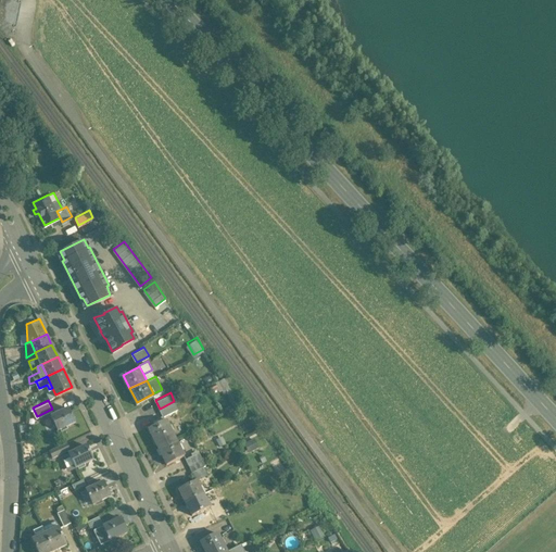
[(174,401),(160,409),(163,415),(177,408),(174,401)]
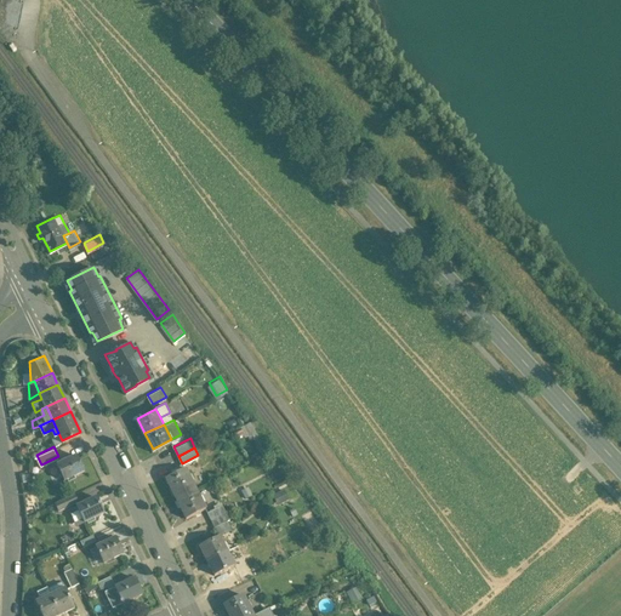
[(77,452),(57,462),(64,478),(84,468),(77,452)]
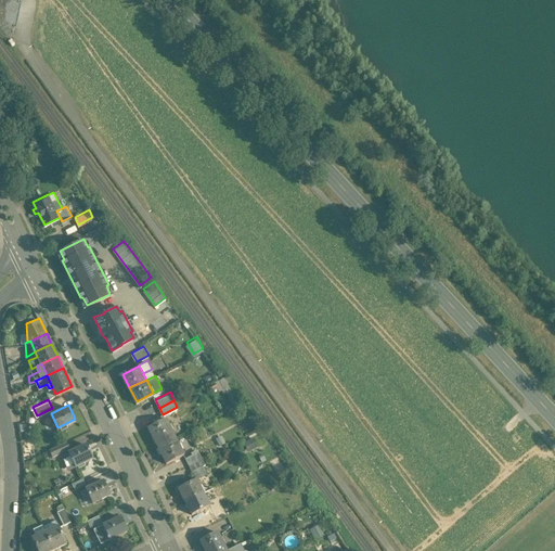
[(166,417),(149,425),(157,444),(175,435),(166,417)]
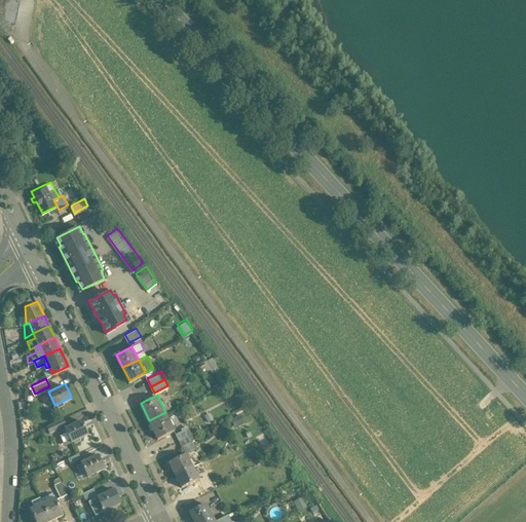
[(233,421),(243,419),(242,411),(232,414),(233,421)]
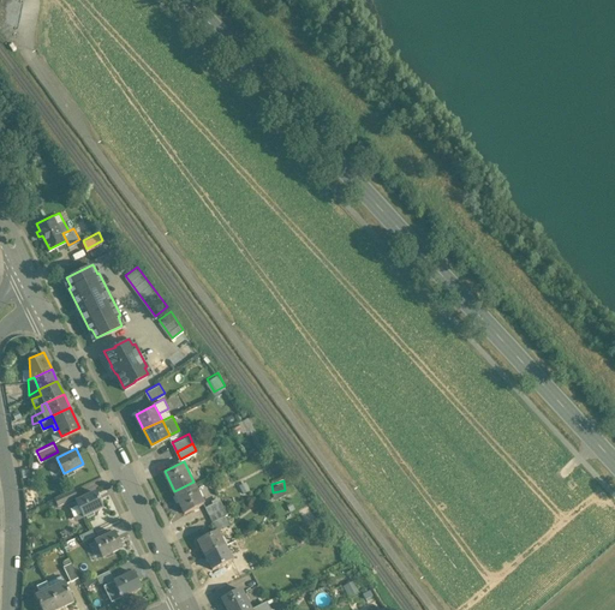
[(193,482),(174,491),(184,510),(204,501),(193,482)]
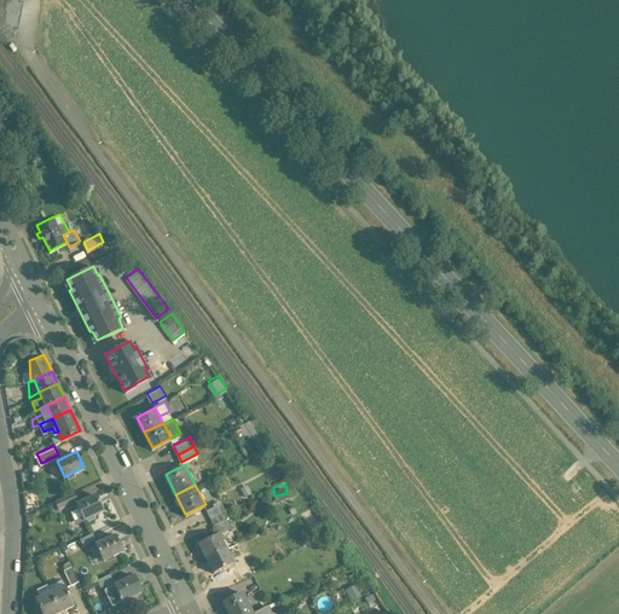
[(74,490),(55,499),(58,507),(79,498),(74,490)]
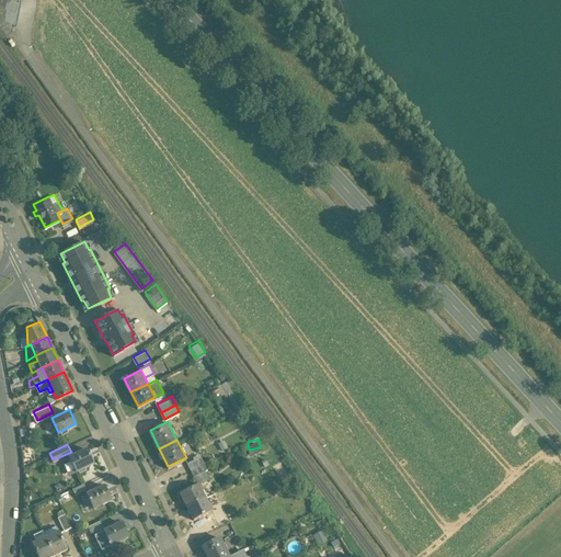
[(87,446),(63,458),(67,469),(75,466),(76,469),(94,462),(87,446)]
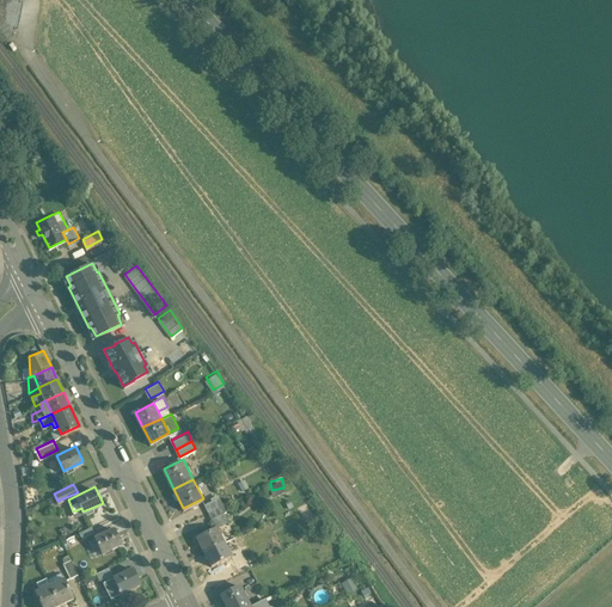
[(219,495),(203,502),(207,510),(222,502),(219,495)]
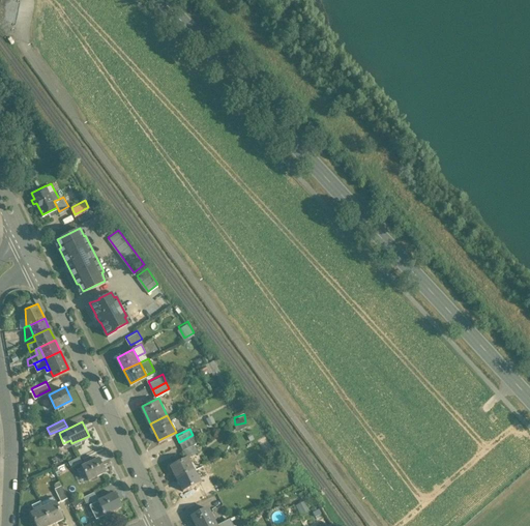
[(193,435),(179,442),(183,448),(196,441),(193,435)]
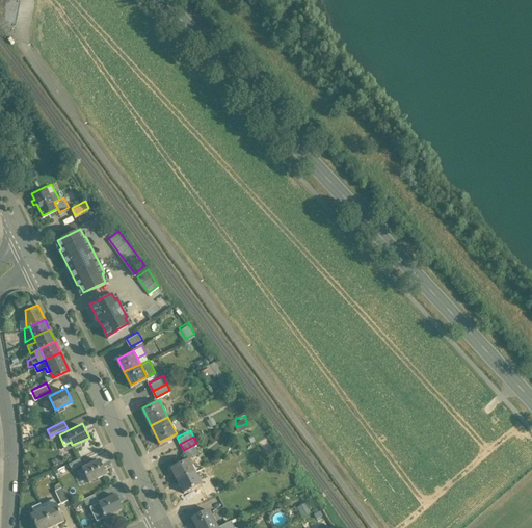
[(196,443),(184,450),(187,456),(201,450),(196,443)]
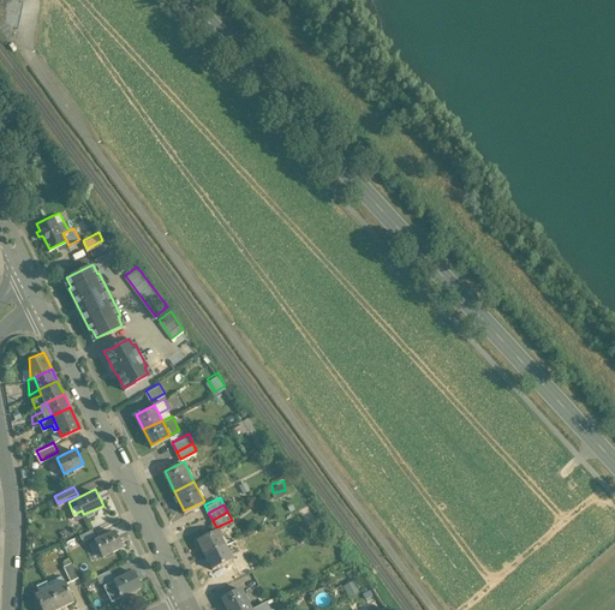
[(91,527),(79,533),(83,539),(95,533),(91,527)]
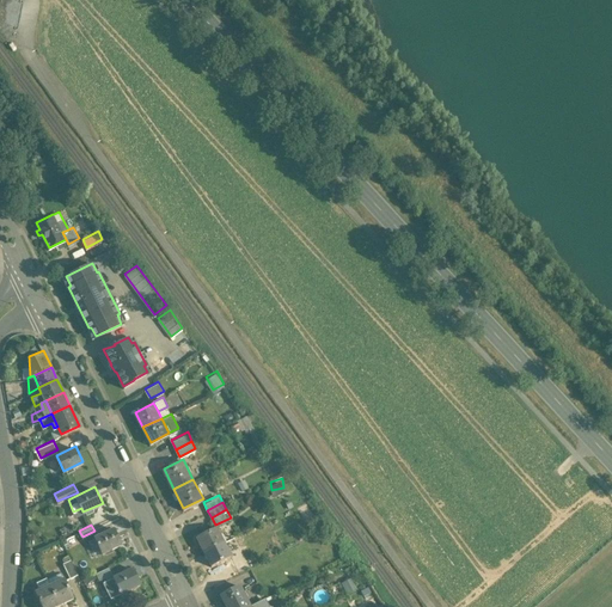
[(216,526),(196,535),(204,550),(224,540),(219,533),(220,532),(216,526)]
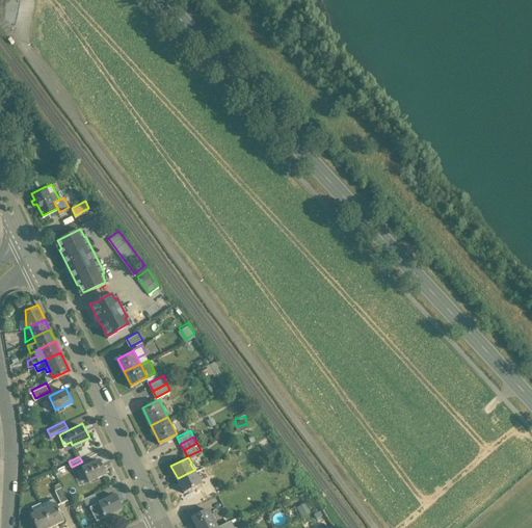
[(99,458),(82,467),(88,480),(106,472),(99,458)]
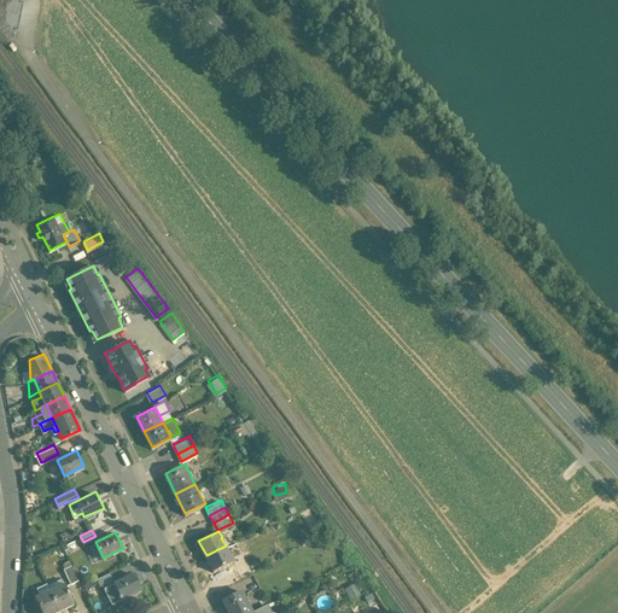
[(226,546),(207,555),(214,570),(233,560),(233,559),(232,559),(228,552),(229,552),(226,546)]
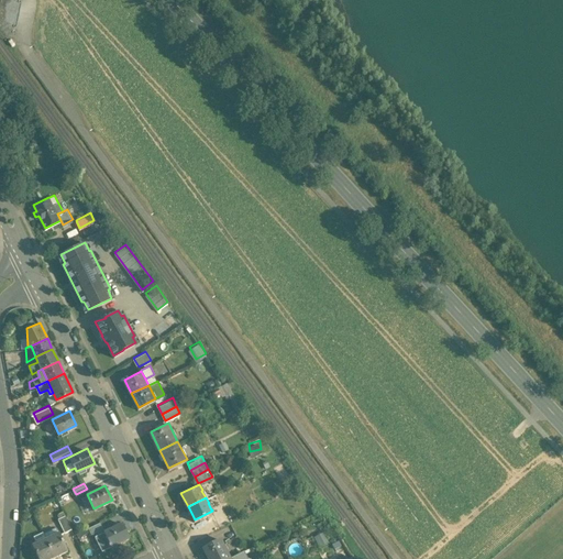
[(72,527),(65,514),(58,517),(65,530),(72,527)]
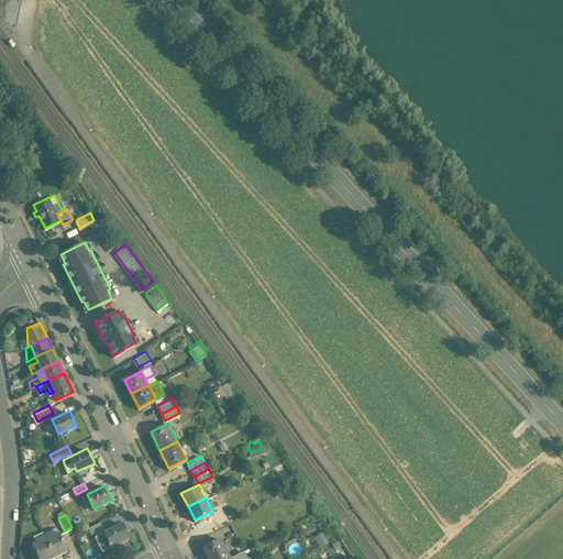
[(100,521),(88,526),(91,533),(103,527),(100,521)]
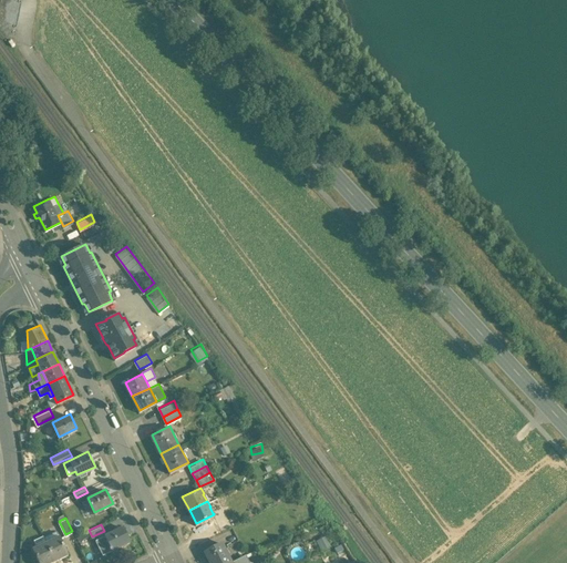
[(123,525),(105,534),(112,548),(112,549),(131,540),(123,525)]
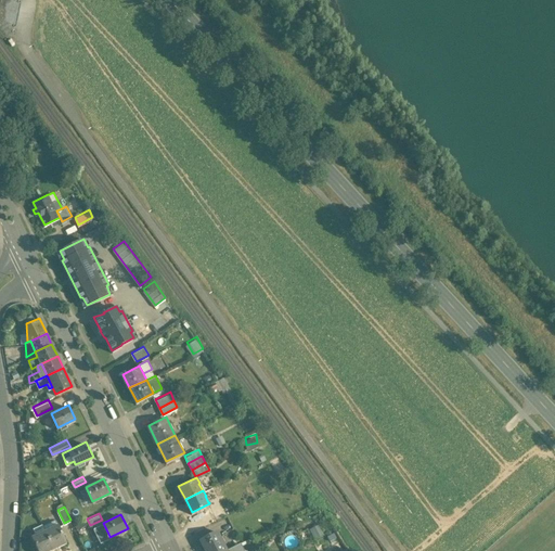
[(55,517),(42,524),(53,548),(66,541),(59,523),(57,523),(55,517)]
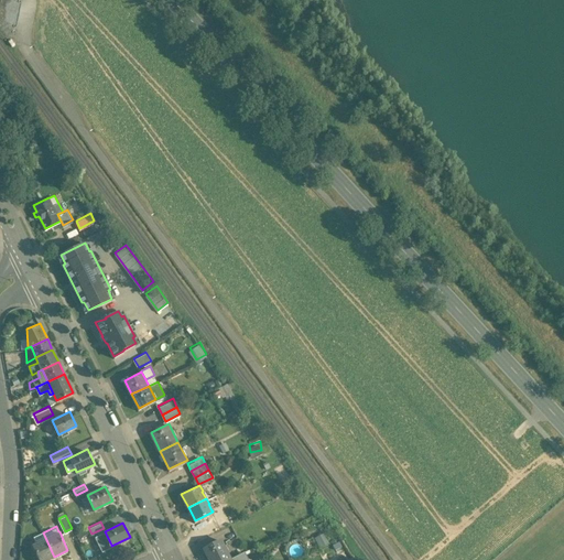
[(326,530),(317,534),(320,542),(328,540),(326,530)]
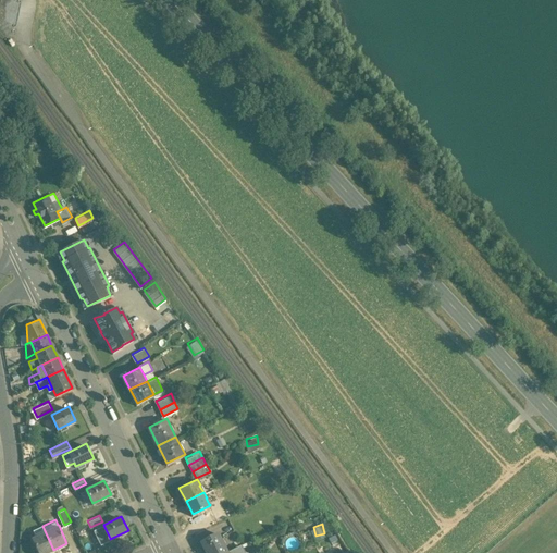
[(42,526),(41,525),(33,528),(36,536),(32,538),(38,552),(46,552),(53,550),(42,526)]
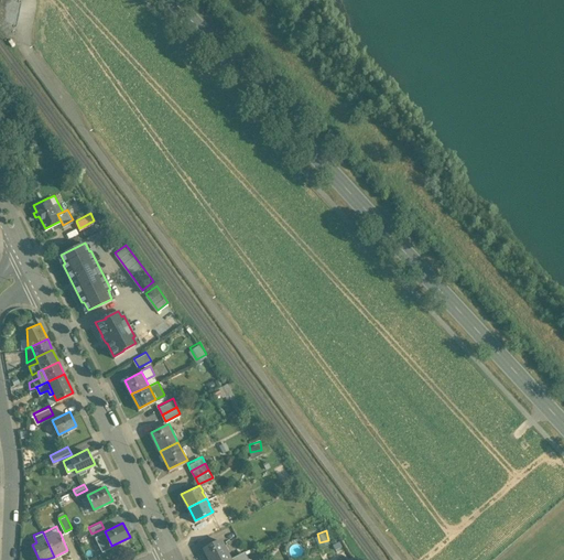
[(111,545),(105,531),(96,536),(102,549),(111,545)]
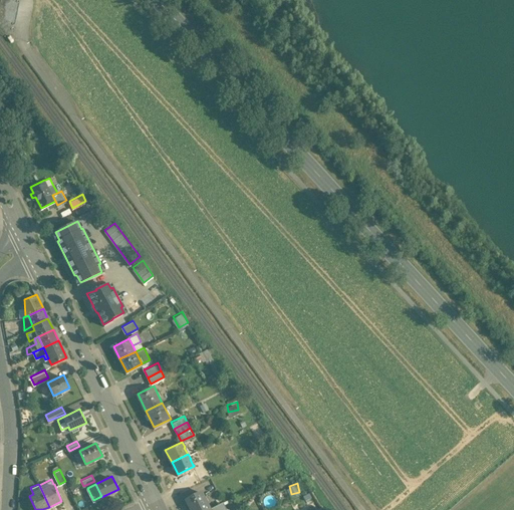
[(202,490),(185,499),(191,509),(203,509),(210,507),(202,490)]
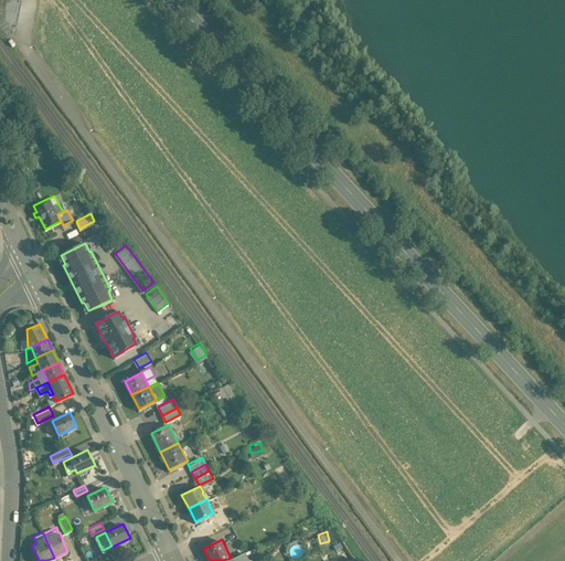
[(244,551),(231,558),(232,560),(254,560),(253,559),(248,558),(247,558),(244,551)]
